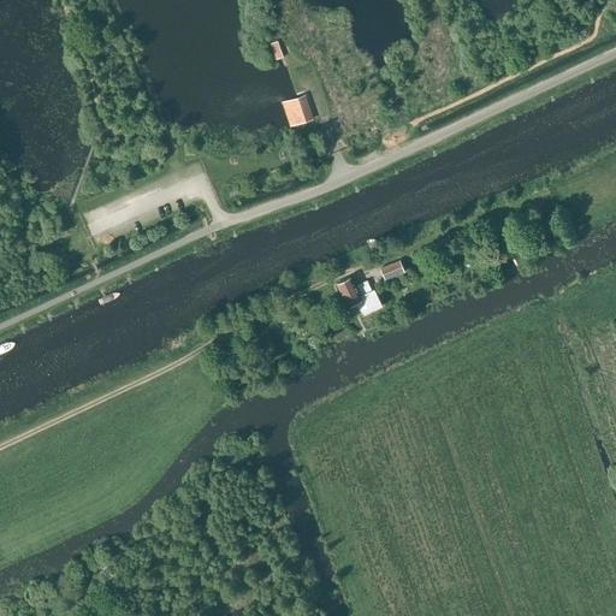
[(278,40),(271,42),(276,59),(283,57),(278,40)]
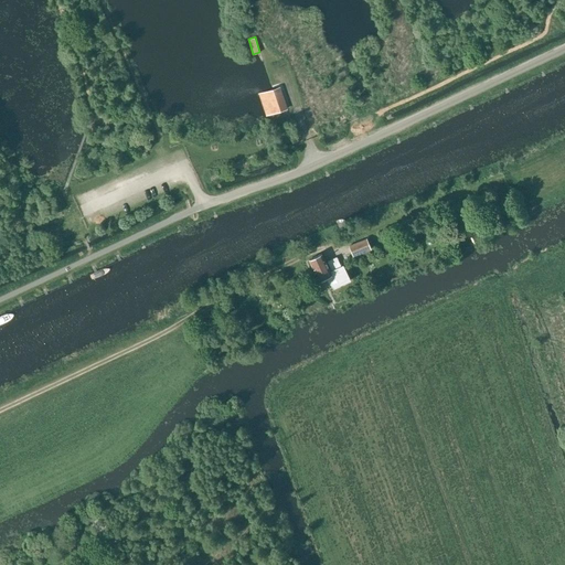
[(286,109),(279,88),(264,93),(272,114),(286,109)]
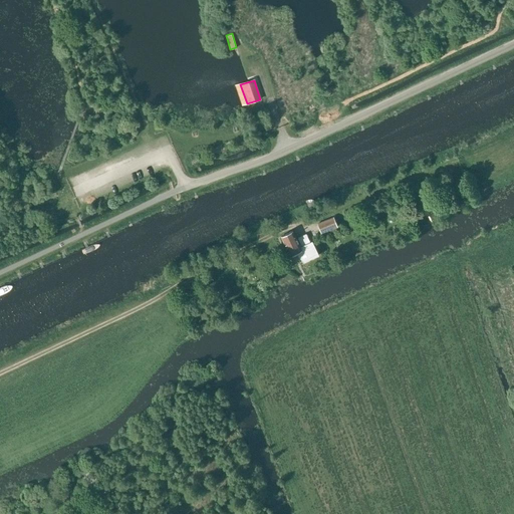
[(425,220),(436,215),(431,205),(420,210),(425,220)]
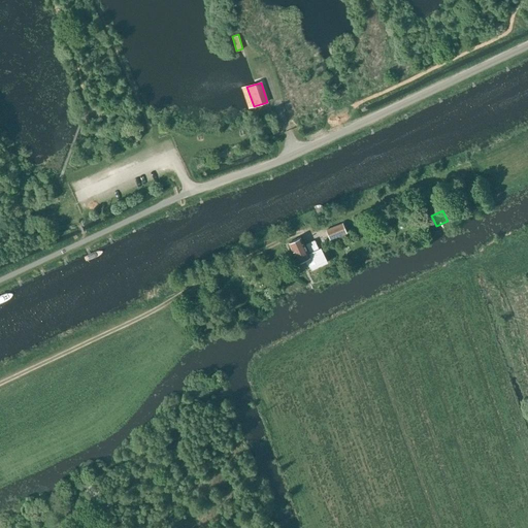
[(342,223),(326,230),(330,239),(347,233),(342,223)]
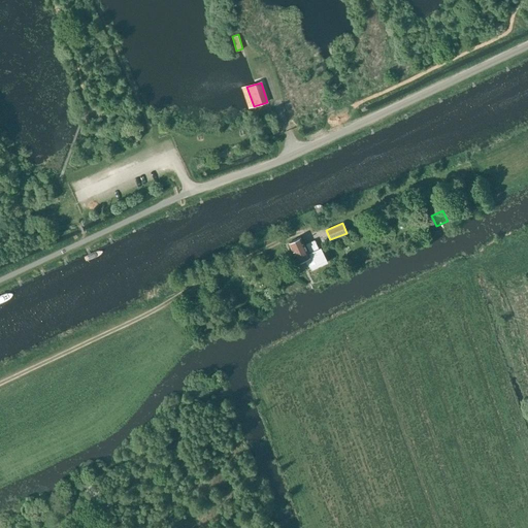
[(289,243),(298,263),(305,260),(307,265),(311,270),(328,263),(321,248),(308,254),(300,237),(289,243)]
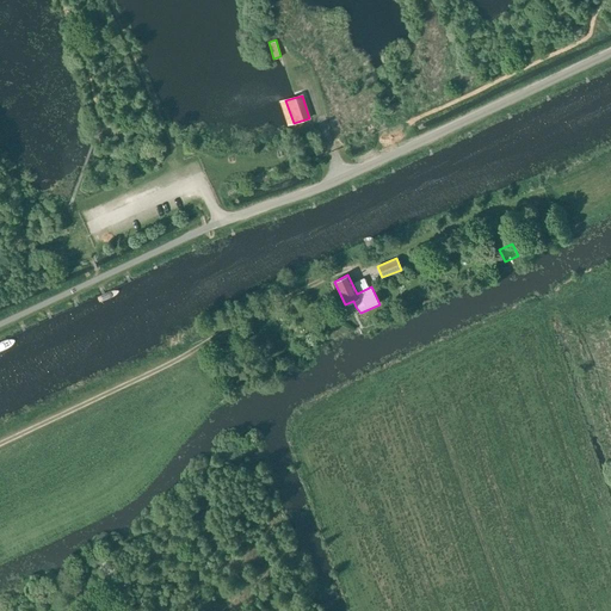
All buildings are outlined.
